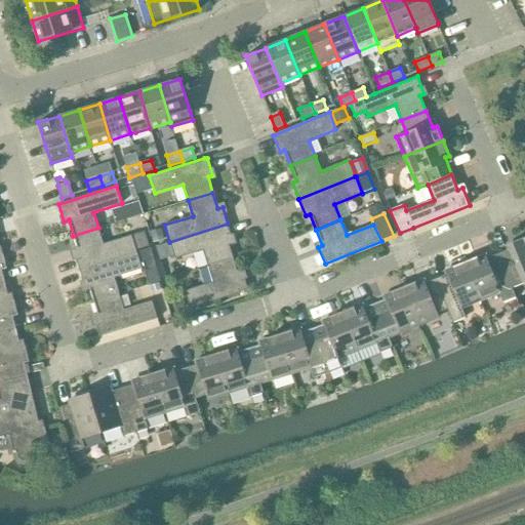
[(228,224),(169,242),(174,259),(203,250),(208,267),(233,258),(228,242),(233,241),(228,224)]
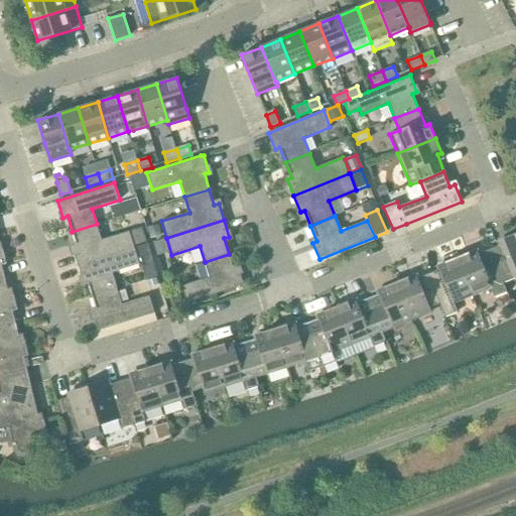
[(78,265),(134,248),(146,244),(141,228),(129,231),(102,240),(97,224),(72,232),(77,247),(73,249),(78,265)]
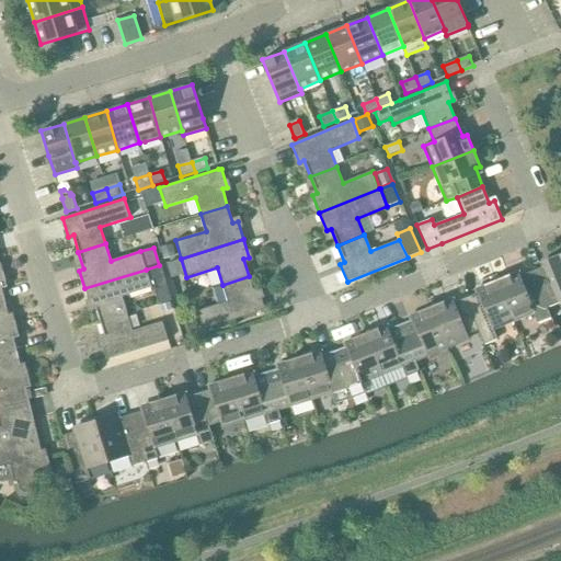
[(172,244),(160,248),(163,260),(175,256),(172,244)]
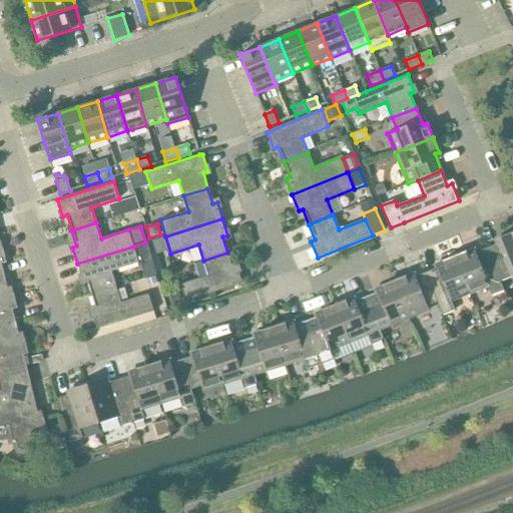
[(512,276),(512,231),(500,237),(502,241),(486,248),(499,282),(500,282),(512,276)]
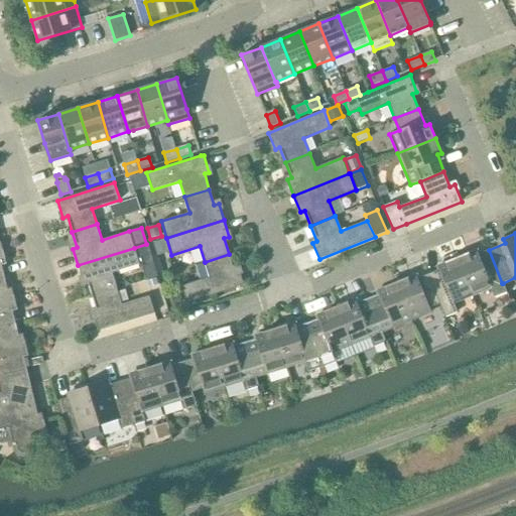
[(92,296),(117,289),(112,273),(140,265),(134,248),(78,265),(83,282),(88,281),(92,296)]
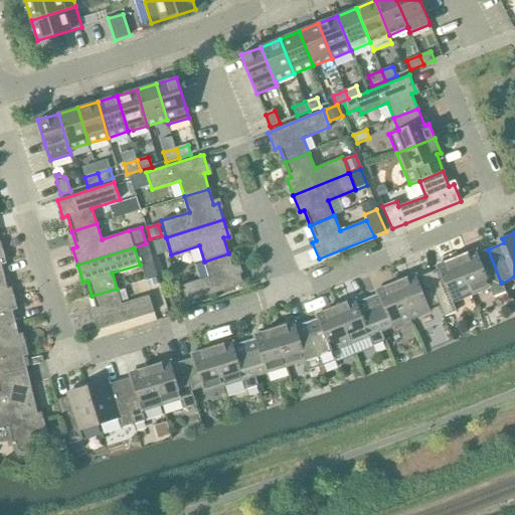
[(456,256),(472,295),(490,288),(494,297),(506,292),(502,283),(501,283),(488,249),(473,255),(471,251),(456,256)]
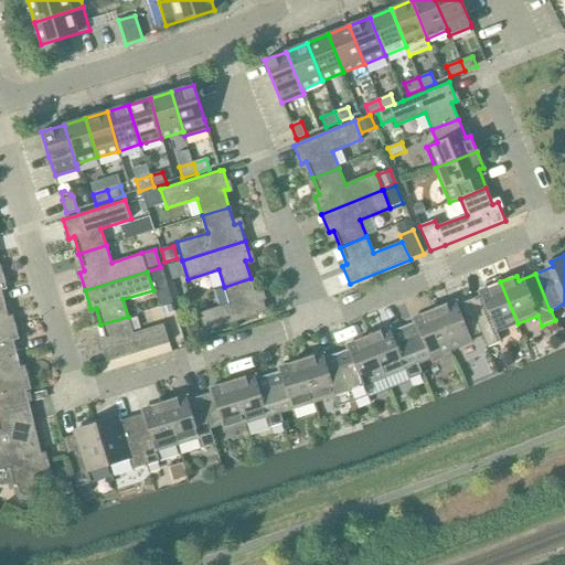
[(251,278),(224,287),(230,304),(199,313),(204,332),(267,312),(262,294),(256,295),(251,278)]
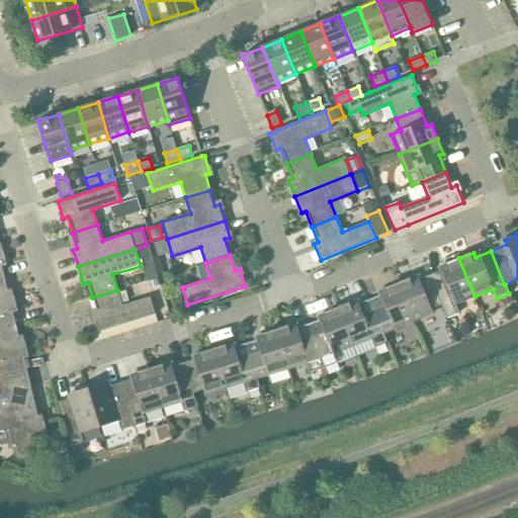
[(475,296),(458,258),(444,264),(445,269),(430,275),(442,305),(441,305),(447,318),(459,313),(455,305),(475,296)]
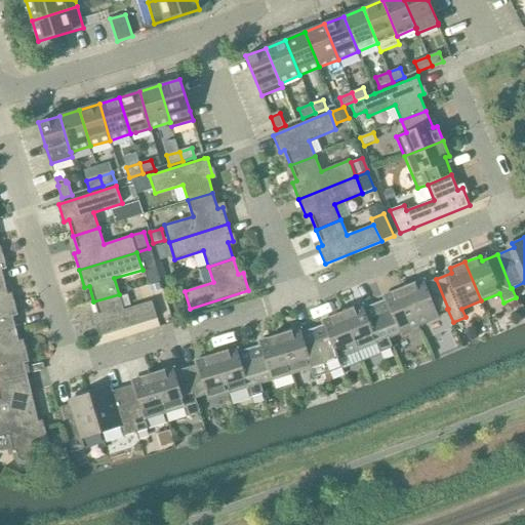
[(156,265),(144,269),(146,277),(158,273),(156,265)]
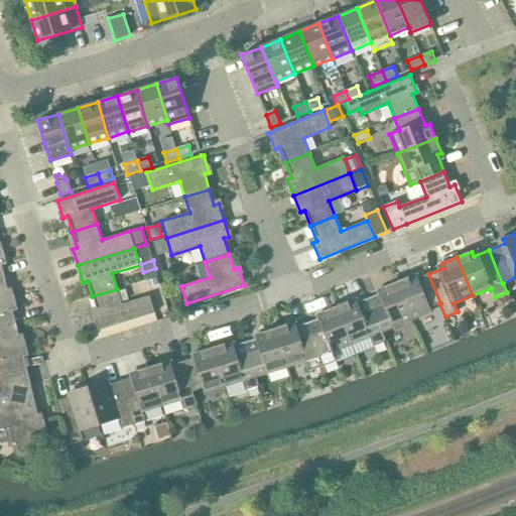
[(396,282),(411,320),(431,312),(429,307),(439,303),(440,303),(428,274),(412,280),(411,276),(396,282)]
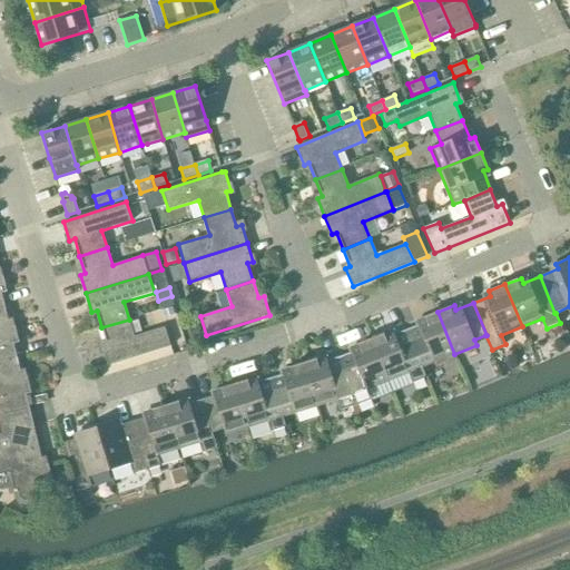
[(9,324),(6,306),(0,307),(0,361),(18,357),(15,344),(19,342),(15,323),(9,324)]
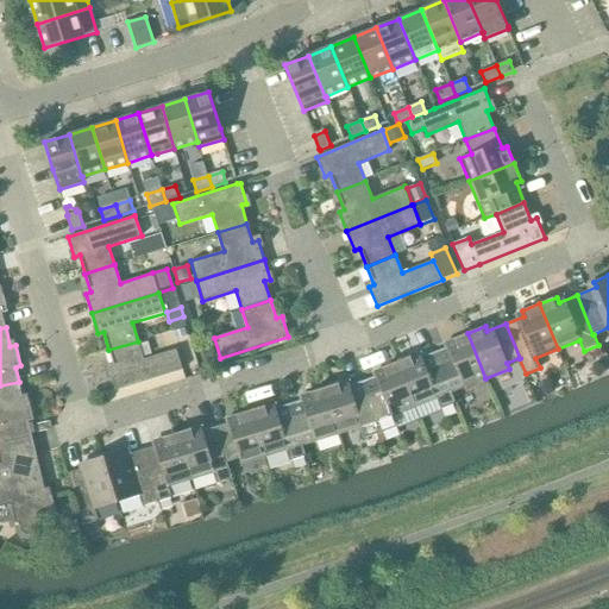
[(485,378),(468,333),(451,340),(452,345),(434,352),(449,387),(460,382),(463,387),(485,378)]
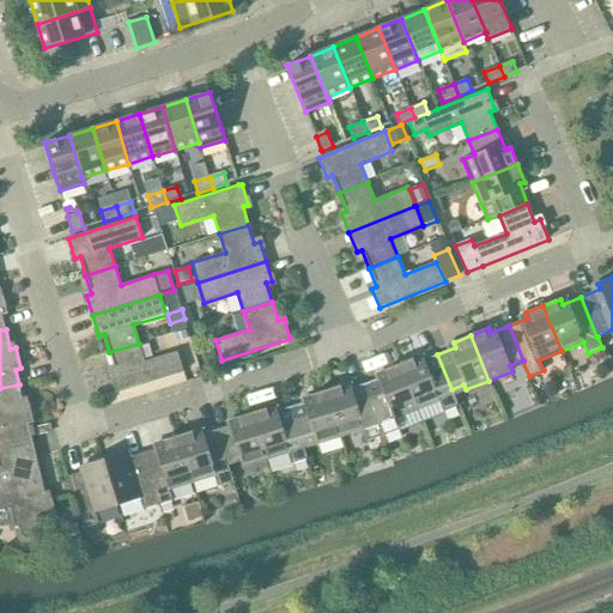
[(139,344),(109,352),(115,371),(110,372),(116,393),(183,372),(177,351),(145,362),(139,344)]
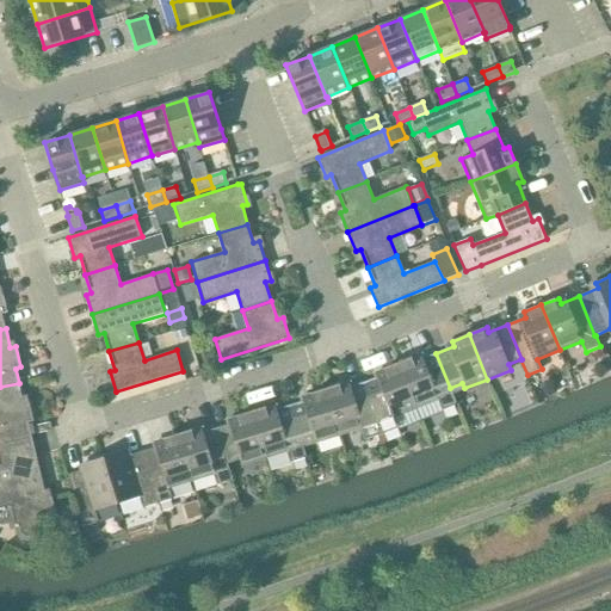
[(397,363),(414,408),(438,399),(442,409),(457,403),(450,388),(436,353),(417,362),(415,356),(397,363)]
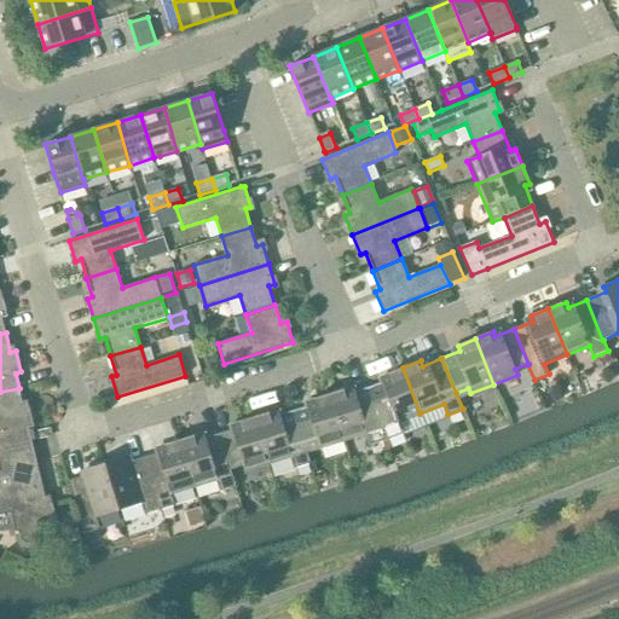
[(420,414),(403,368),(386,375),(387,380),(369,388),(387,440),(401,434),(398,423),(420,414)]
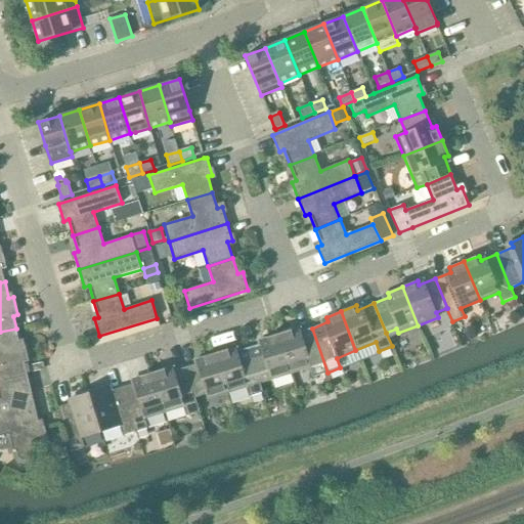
[(0,381),(28,375),(25,362),(29,361),(25,343),(19,345),(16,329),(0,332),(0,381)]
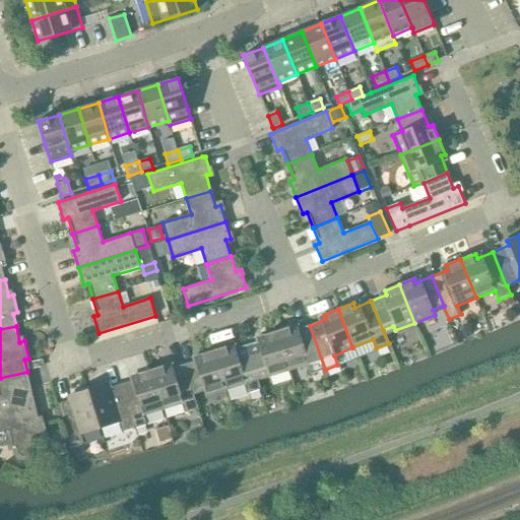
[(276,331),(288,371),(308,365),(311,374),(325,370),(310,326),(294,331),(291,326),(276,331)]
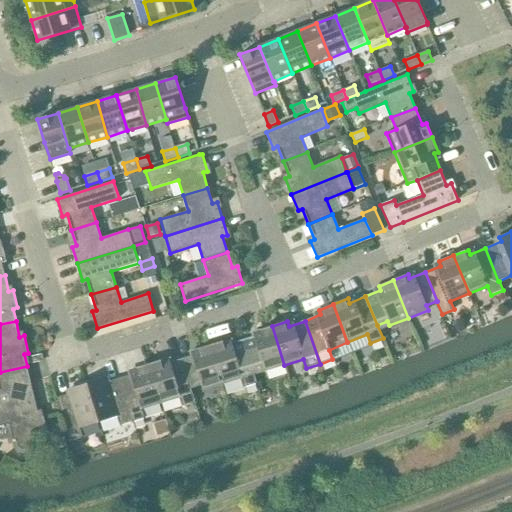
[(284,365),(272,326),(258,330),(259,335),(243,340),(256,383),(257,383),(254,374),(264,371),(284,365)]
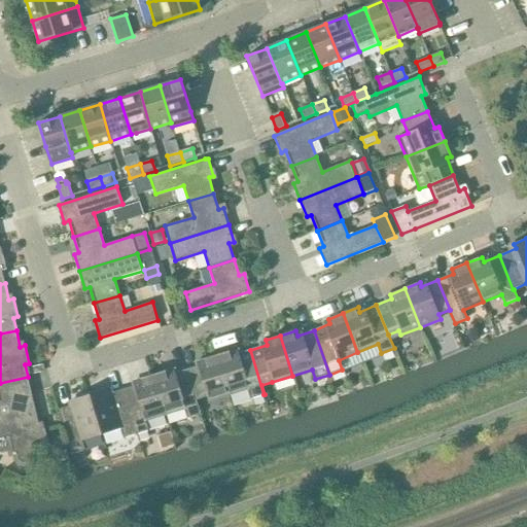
[(216,355),(230,395),(248,389),(251,398),(264,394),(250,350),(234,355),(232,350),(216,355)]
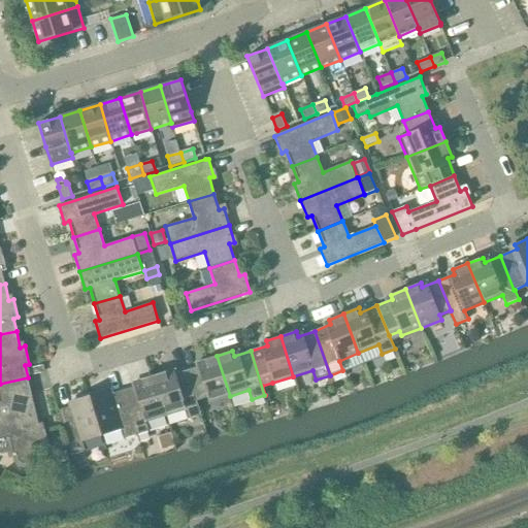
[(230,396),(217,356),(202,360),(203,365),(187,370),(196,401),(197,401),(207,397),(209,402),(230,396)]
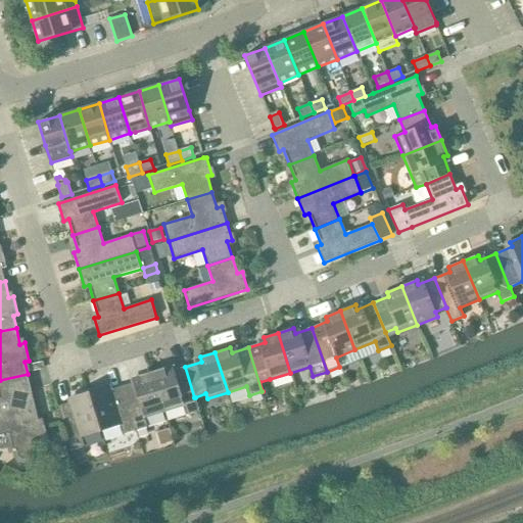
[(152,372),(164,412),(184,406),(186,415),(199,411),(195,397),(194,397),(185,367),(169,372),(168,367),(152,372)]
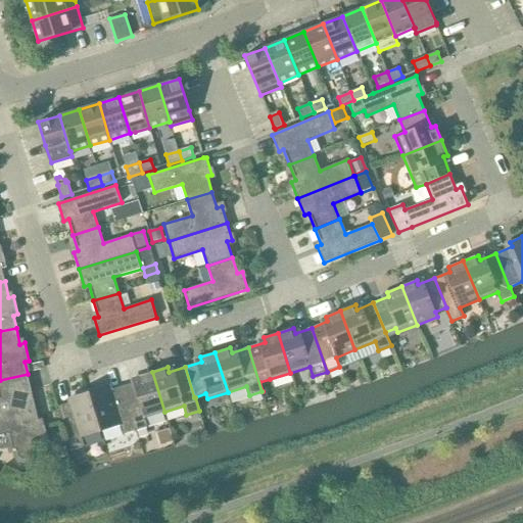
[(164,412),(152,372),(137,377),(138,381),(122,386),(136,431),(148,427),(145,418),(164,412)]
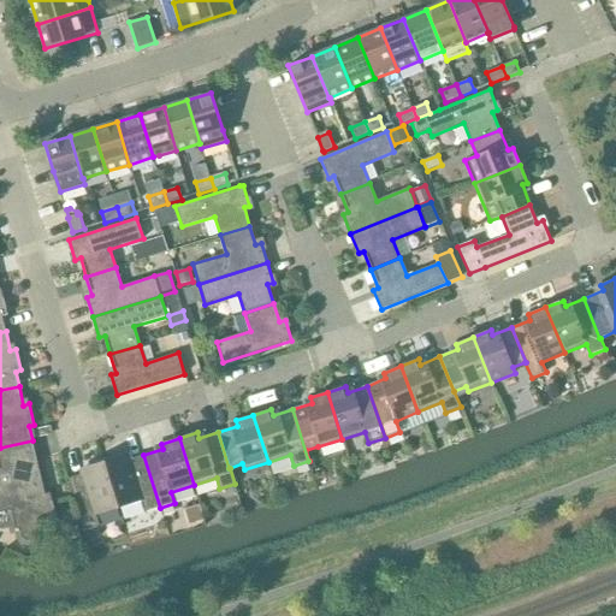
[(33,440),(0,448),(0,465),(1,469),(0,468),(0,511),(11,510),(16,529),(18,528),(22,538),(28,542),(37,539),(41,533),(39,523),(57,520),(52,498),(46,499),(33,440)]
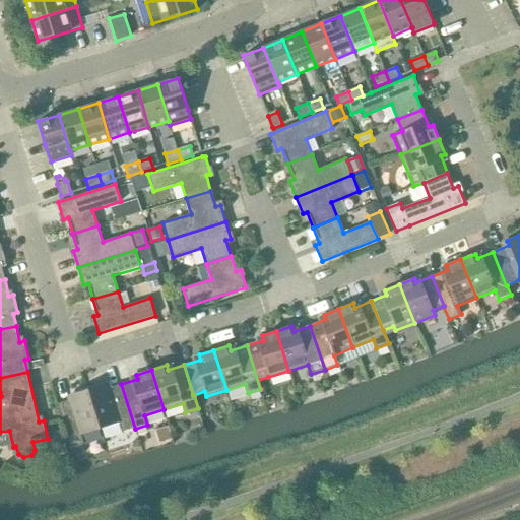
[(135,429),(121,384),(105,389),(104,385),(88,389),(101,429),(120,423),(123,432),(135,429)]
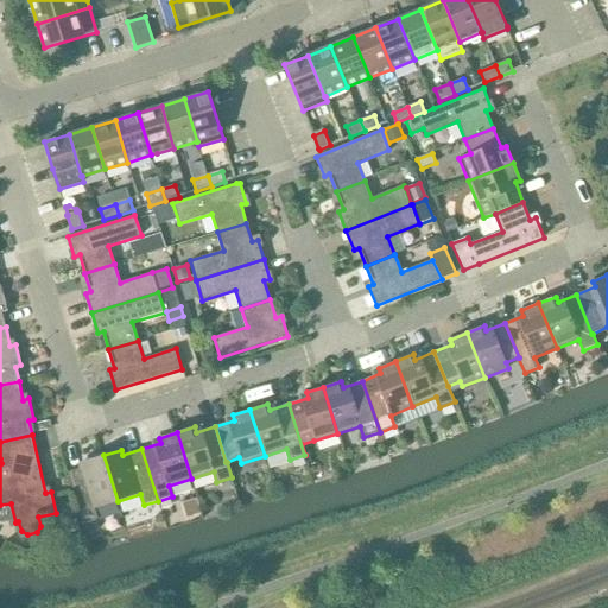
[(118,501),(103,455),(86,461),(87,466),(68,473),(83,524),(99,519),(95,508),(118,501)]
